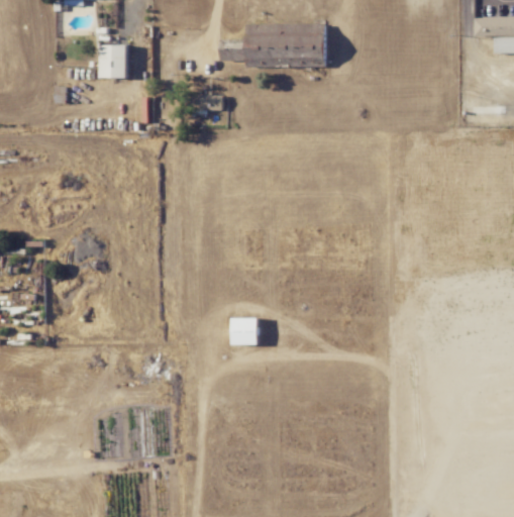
[(513,16),(473,17),(473,35),(513,34),(513,16)]
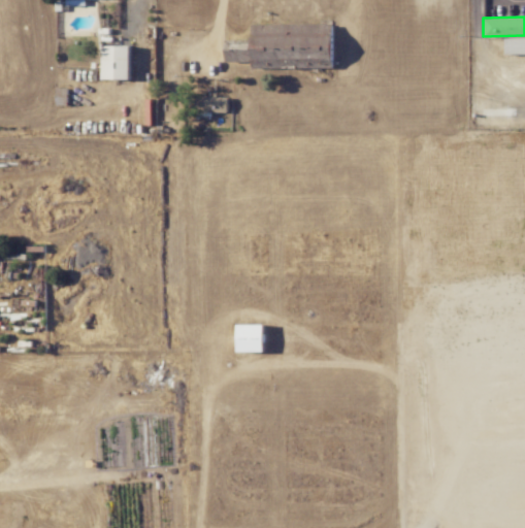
[(332,68),(332,24),(250,24),(250,39),(223,40),(223,62),(250,62),(250,68),(332,68)]
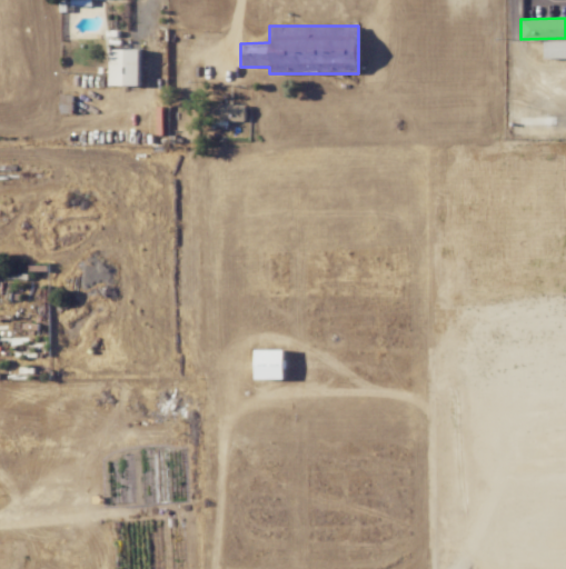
[(138,86),(139,49),(110,49),(109,85),(138,86)]
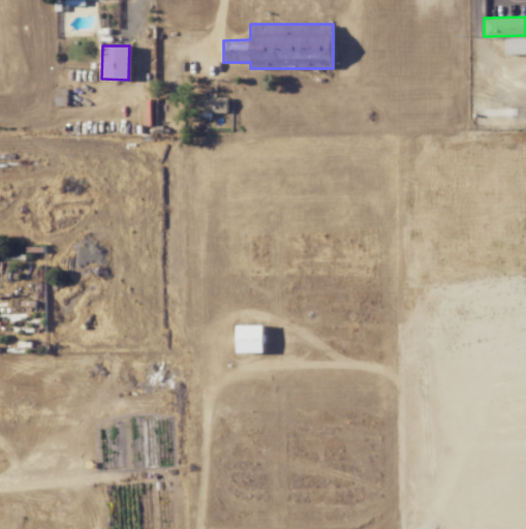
[(237,352),(263,352),(263,325),(237,325),(237,352)]
